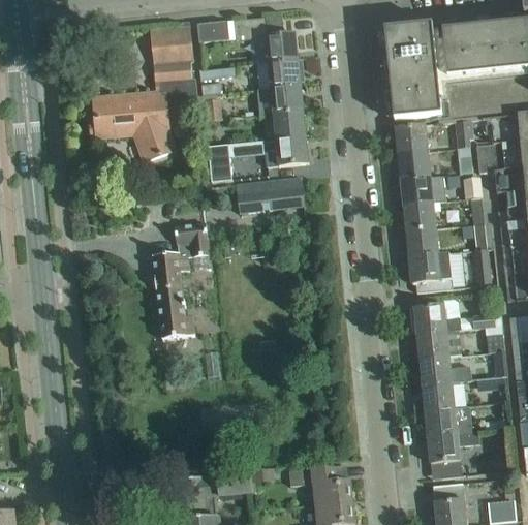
[(483,119),(527,114),(527,1),(523,2),(524,13),(404,27),(405,28),(387,30),(387,28),(384,28),(394,120),(437,116),(438,123),(483,119)]
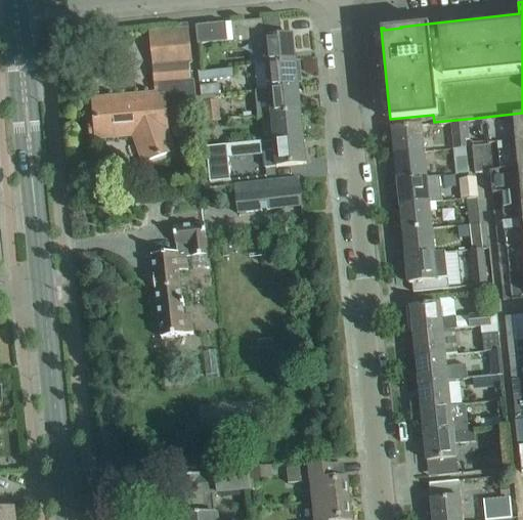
[(265,60),(295,57),(292,33),(264,35),(262,16),(230,19),(231,39),(263,36),(265,60)]
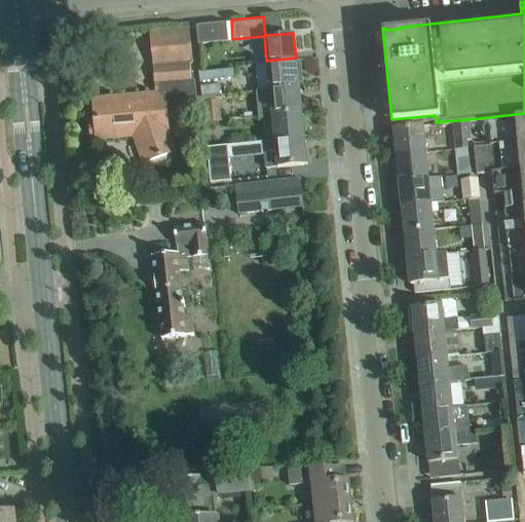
[(226,21),(195,24),(197,42),(228,39),(226,21)]
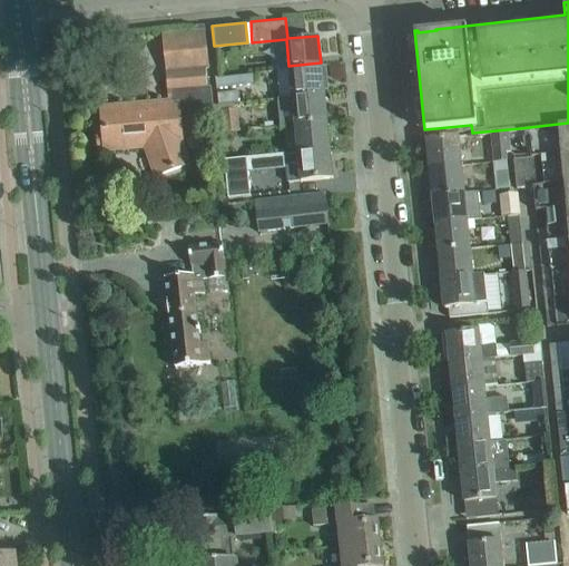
[(169,100),(160,100),(162,117),(173,116),(174,128),(176,128),(213,125),(209,87),(206,87),(205,68),(207,68),(204,30),(164,35),(169,100)]
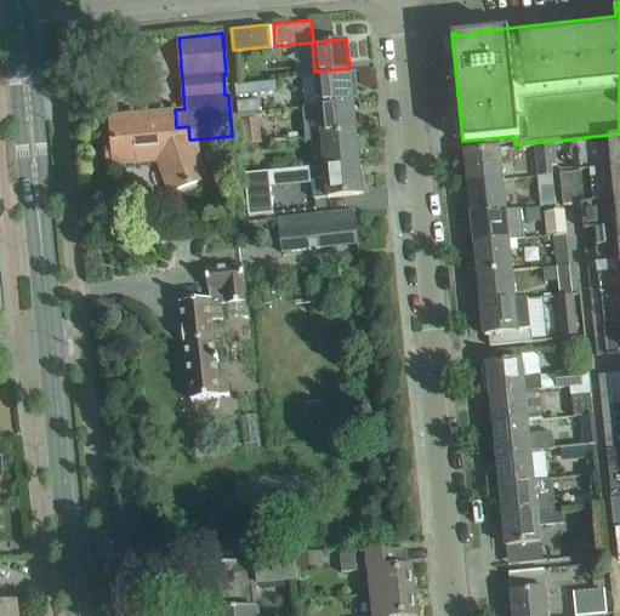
[(300,89),(301,103),(352,98),(351,85),(356,85),(354,69),(350,69),(350,68),(314,72),(316,87),(300,89)]
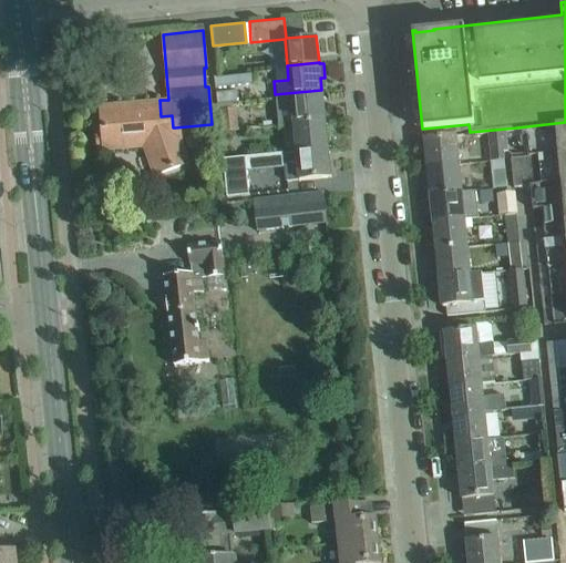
[(251,82),(250,72),(215,75),(216,85),(251,82)]
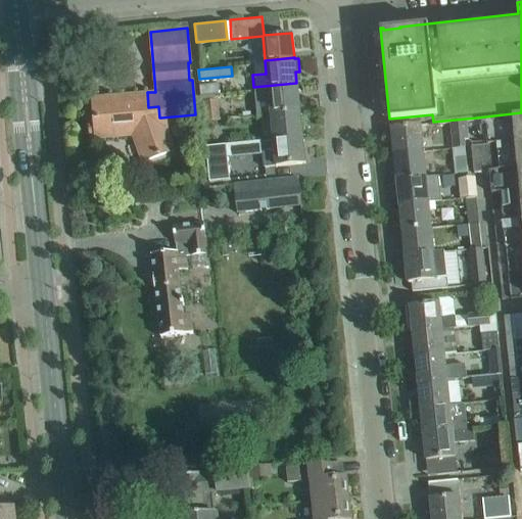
[(299,108),(296,83),(253,87),(256,112),(270,111),(299,108)]
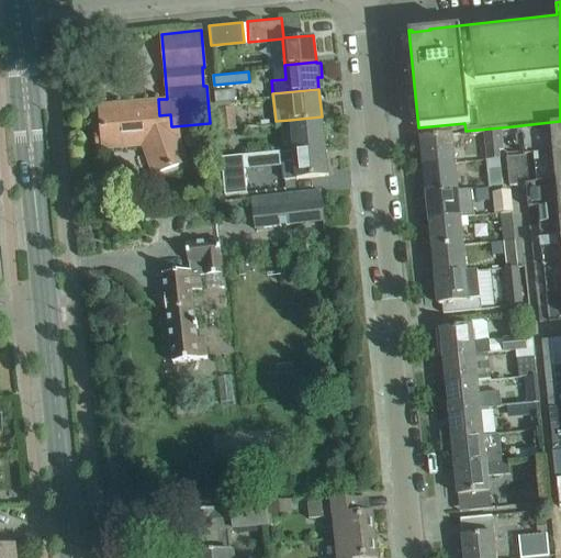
[(159,115),(158,99),(100,103),(102,127),(96,127),(97,144),(104,144),(144,141),(153,168),(184,157),(174,126),(171,126),(170,114),(159,115)]
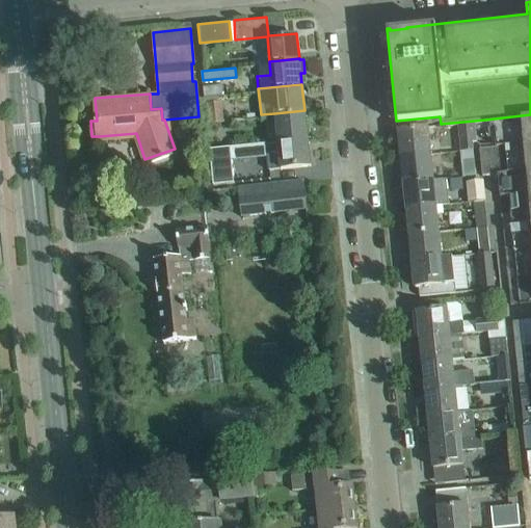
[(212,119),(223,117),(221,100),(210,101),(212,119)]
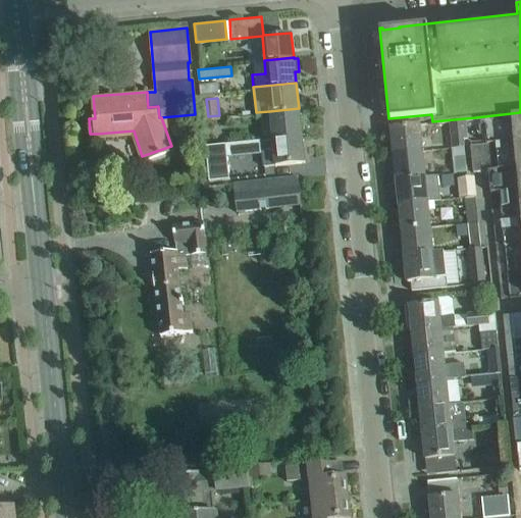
[(299,108),(269,111),(272,137),(301,134),(299,108)]
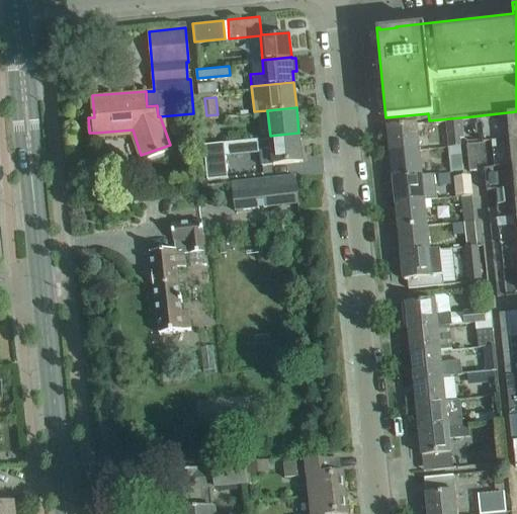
[(475,143),(516,138),(516,111),(472,116),(475,143)]
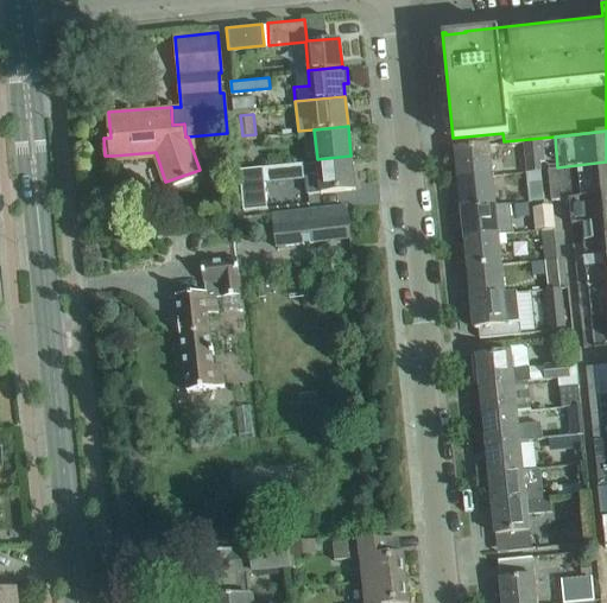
[(526,170),(541,169),(537,140),(523,143),(526,170)]
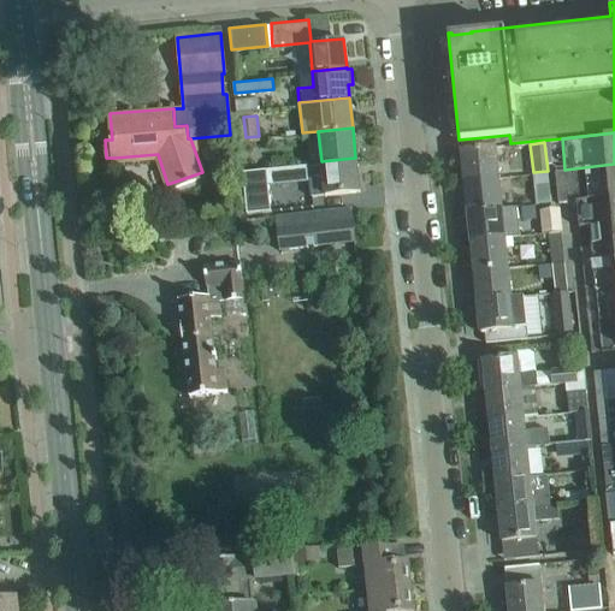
[(463,179),(497,176),(495,147),(486,148),(486,146),(460,148),(463,179)]
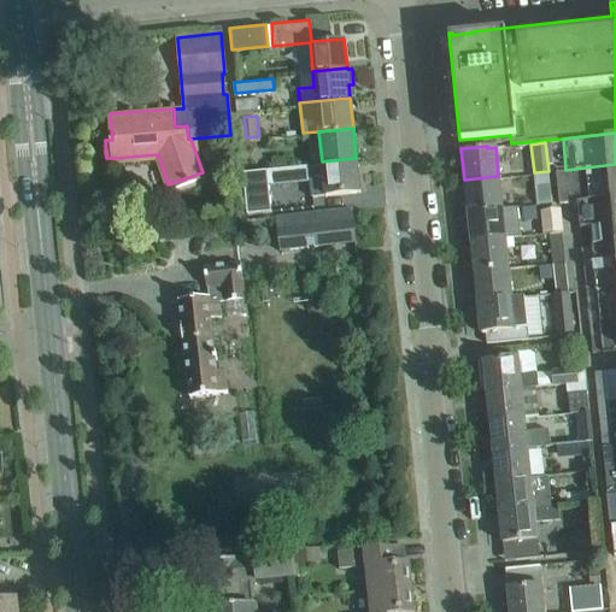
[(270,168),(289,165),(288,153),(269,154),(270,168)]
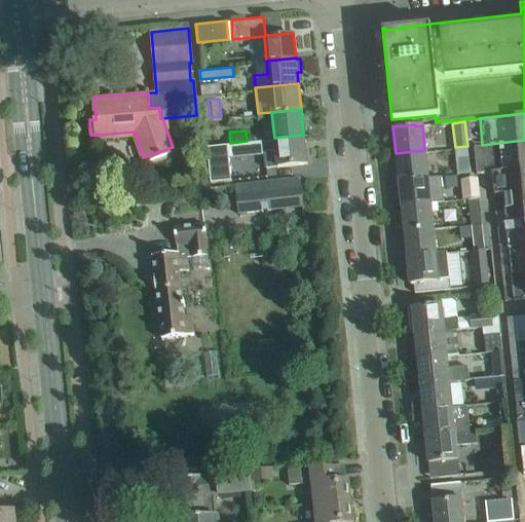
[(303,135),(274,138),(262,140),(264,165),(306,161),(303,135)]
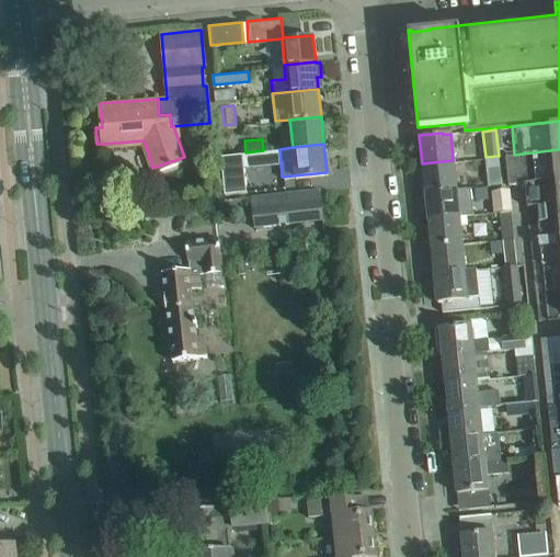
[(559,149),(514,155),(504,156),(507,183),(524,181),(549,179),(559,177),(559,149)]
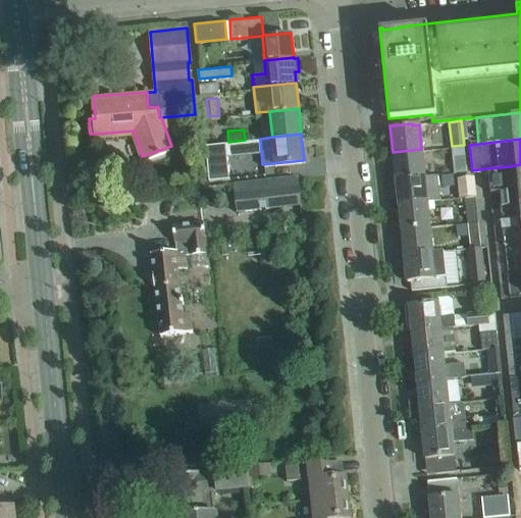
[(231,176),(228,143),(208,145),(211,177),(231,176)]
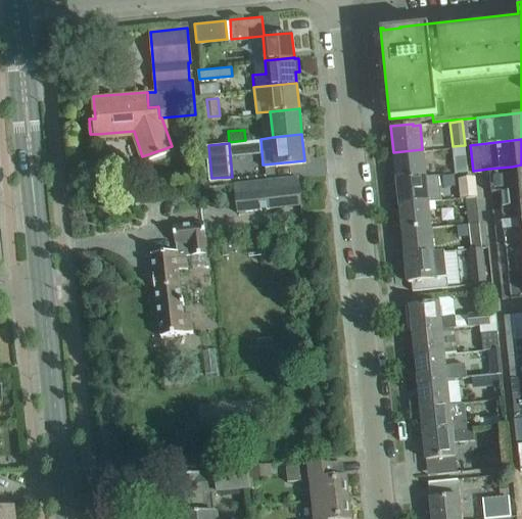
[(465,145),(453,146),(455,172),(467,171),(465,145)]
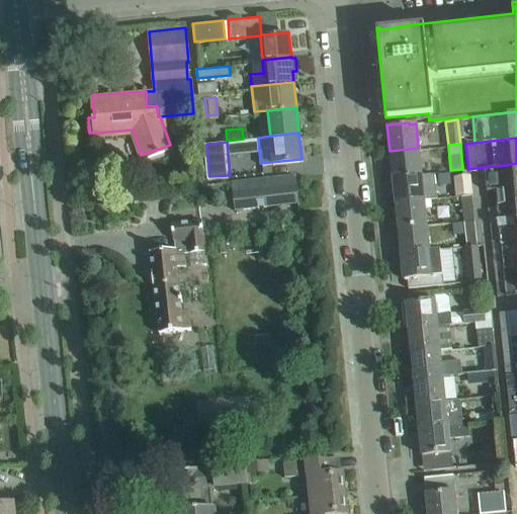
[(418,148),(390,151),(392,176),(421,173),(418,148)]
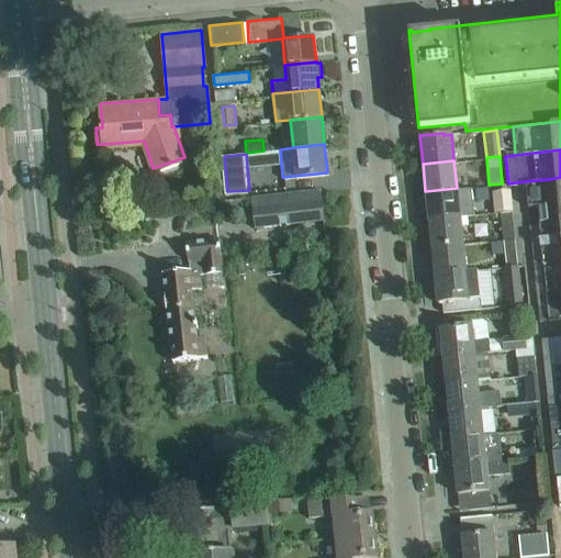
[(560,177),(550,179),(525,181),(528,211),(538,210),(540,210),(553,209),(560,208),(560,177)]
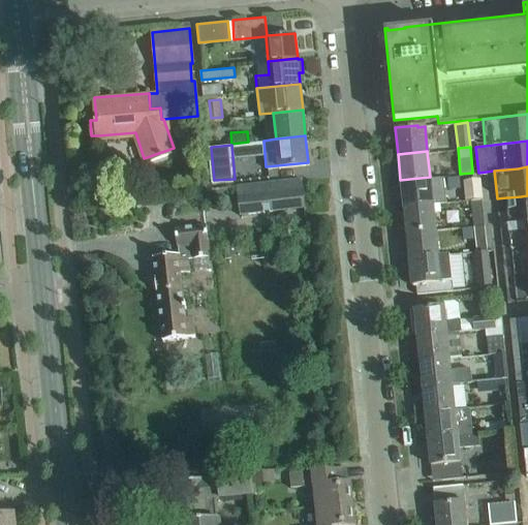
[(301,202),(298,173),(239,180),(242,208),(301,202)]
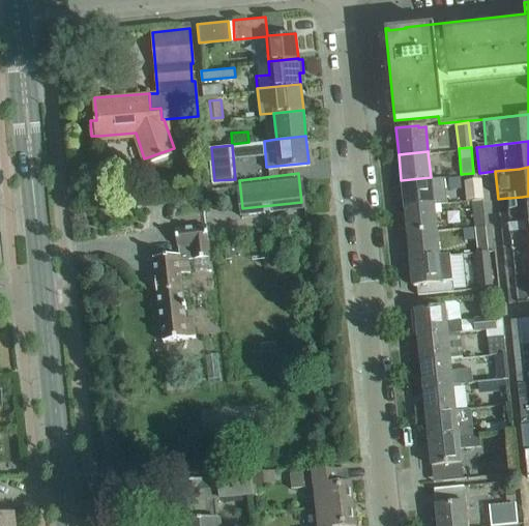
[(444,176),(431,177),(401,180),(404,205),(434,202),(446,201),(444,176)]
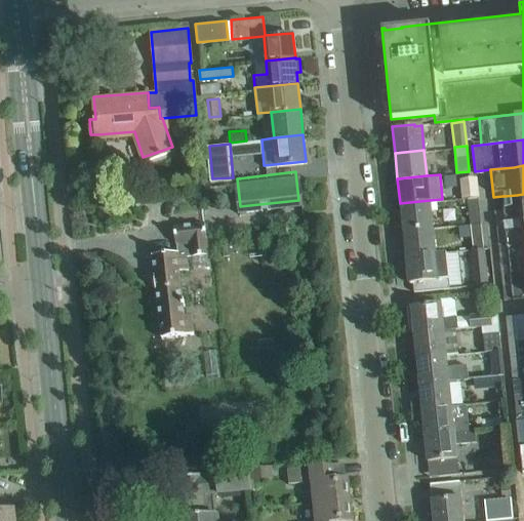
[(467,197),(475,196),(473,175),(458,176),(460,197),(467,196),(467,197)]
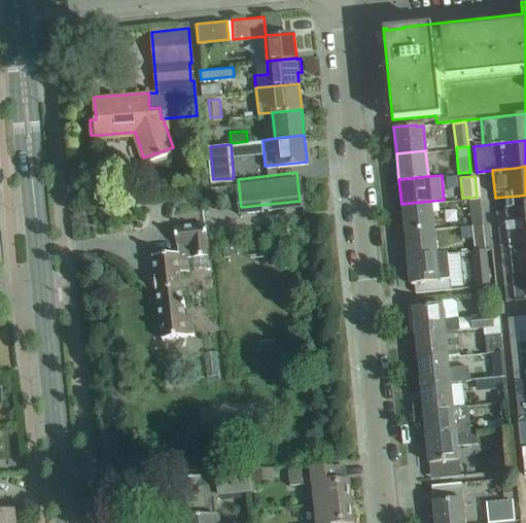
[(506,197),(504,197),(505,208),(506,221),(521,219),(525,218),(525,195),(519,196),(506,197)]
